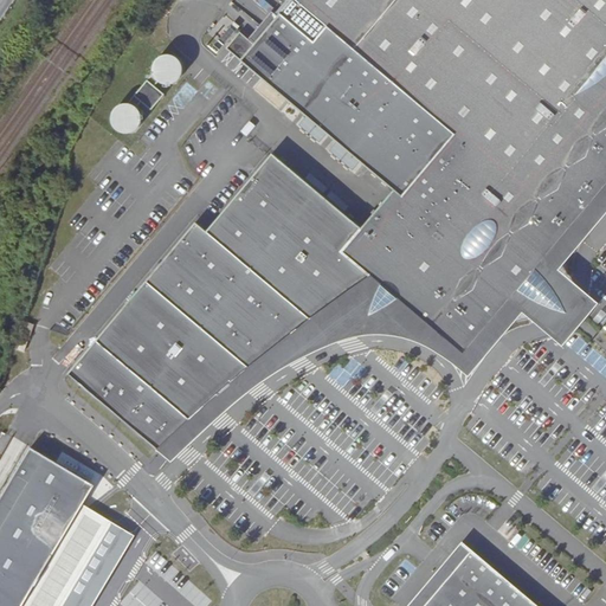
[(605,0),(290,0),(255,44),(240,32),(226,47),(394,189),(360,227),(340,249),(372,276),(464,353),(605,185),(605,0)]
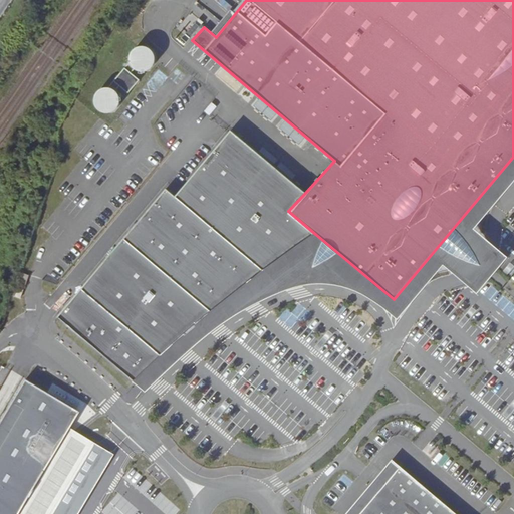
[(179,41),(184,45),(204,22),(199,18),(179,41)]
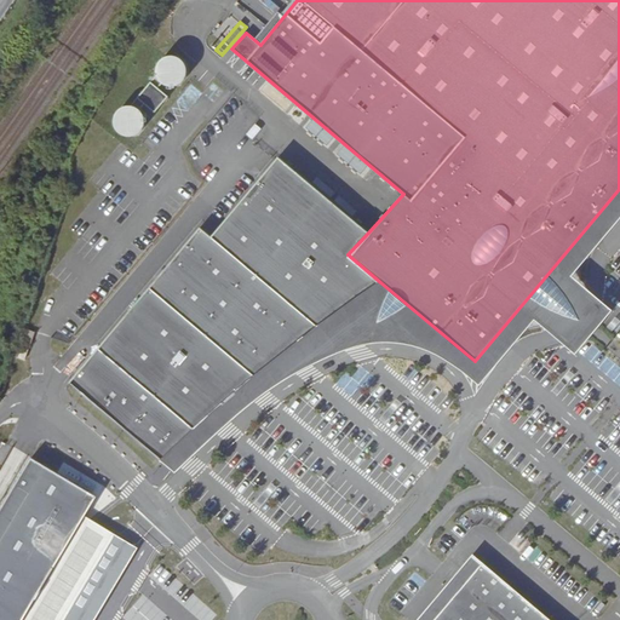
[(158,87),(162,82),(165,84),(168,85),(171,85),(174,85),(177,85),(183,81),(184,79),(187,73),(188,70),(188,67),(185,62),(183,59),(181,57),(178,56),(174,55),(172,55),(168,55),(166,56),(164,57),(161,59),(159,62),(158,65),(156,72),(158,74),(131,104),(128,104),(125,105),(122,107),(120,108),(116,113),(115,116),(114,119),(115,122),(115,125),(116,128),(119,131),(121,133),(124,135),(127,136),(130,136),(133,136),(136,135),(141,131),(143,128),(144,126),(145,122),(145,120),(145,116),(144,114),(141,108),(144,103),(155,112),(168,96),(158,87)]
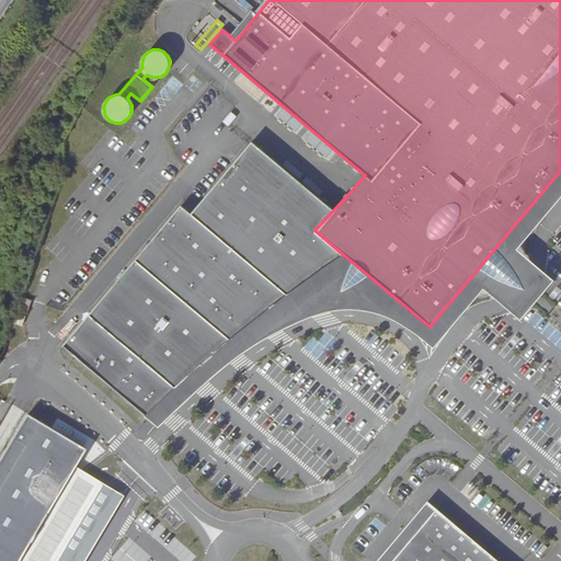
[(315,230),(333,210),(252,144),(191,215),(285,297),(300,286),(313,277),(328,267),(344,255),(315,230)]
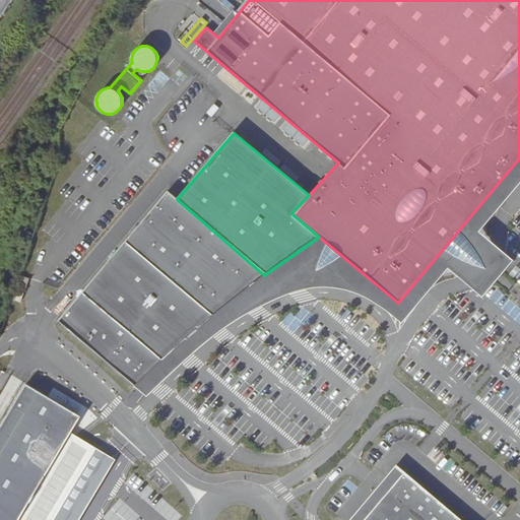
[(395,313),(402,320),(450,265),(483,294),(498,277),(513,258),(480,230),(519,182),(519,158),(398,303),(319,237),(304,248),(290,257),(278,265),(264,275),(233,301),(214,316),(192,334),(173,351),(165,360),(152,370),(136,386),(147,395),(164,378),(179,365),(203,345),(219,333),(237,322),(264,306),(282,296),(293,291),(302,288),(316,286),(331,286),(344,287),(359,291),(371,297),(377,300),(384,304),(395,313)]
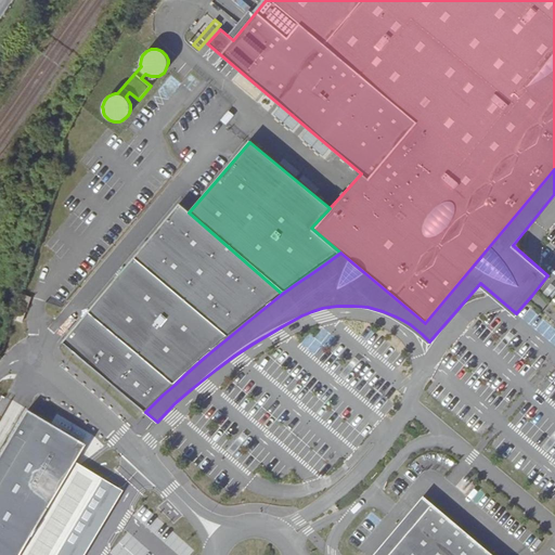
[(282,294),(189,213),(180,205),(133,257),(229,337),(248,321),(282,294)]
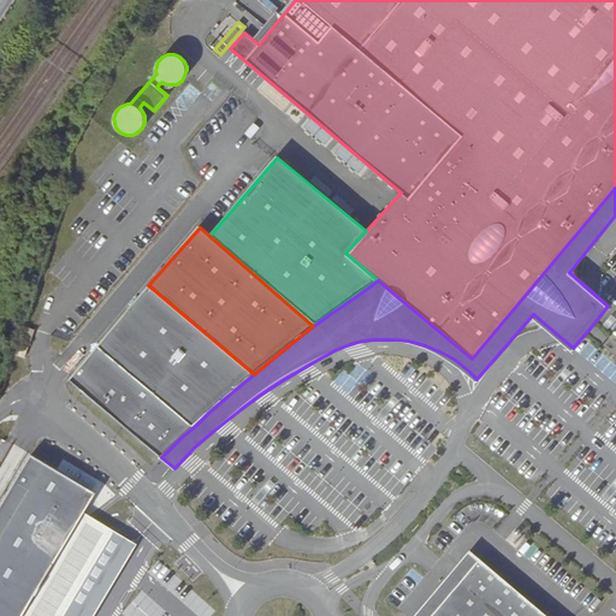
[(254,374),(148,285),(98,345),(195,426),(205,416),(227,396),(254,374)]
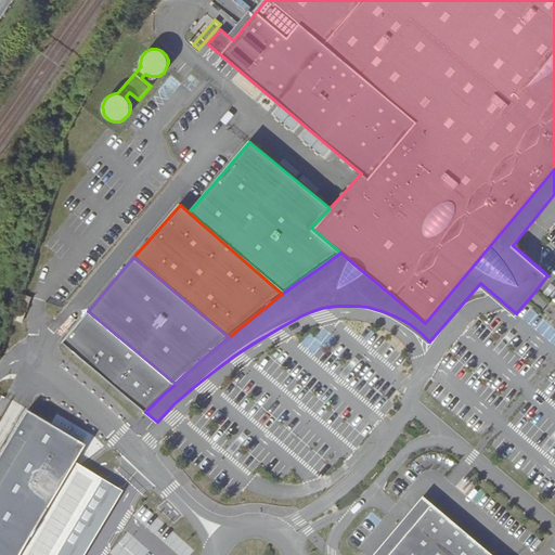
[(30,297),(25,295),(21,306),(27,308),(30,297)]
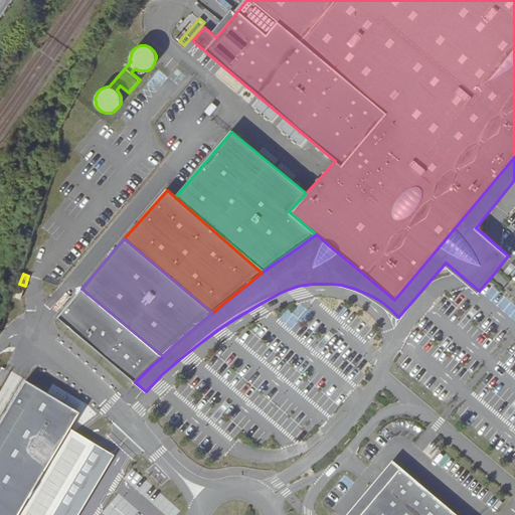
[(514,322),(514,321),(514,307),(493,287),(486,296),(514,322)]
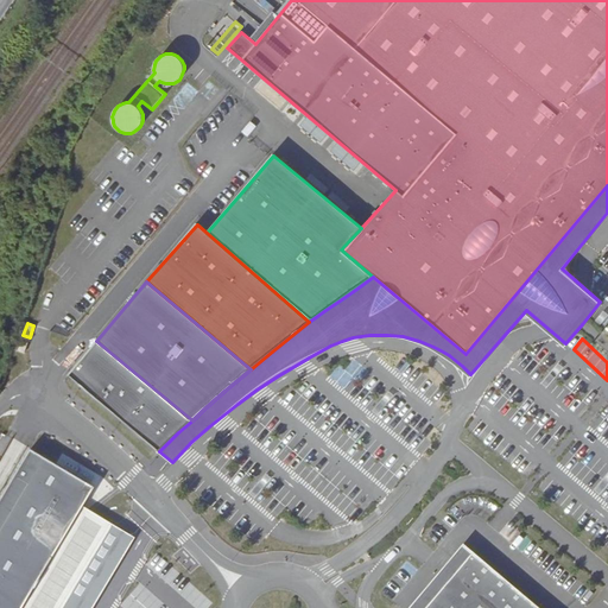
[(21,340),(17,350),(23,353),(27,342),(21,340)]
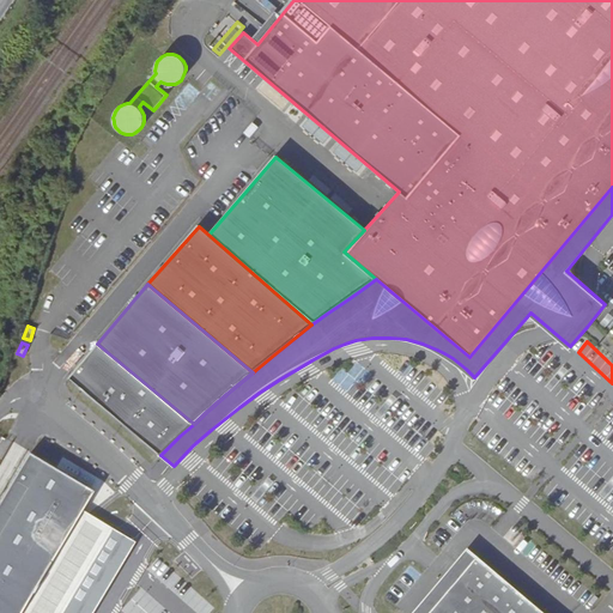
[(194,424),(97,344),(70,377),(161,455),(180,436),(194,424)]
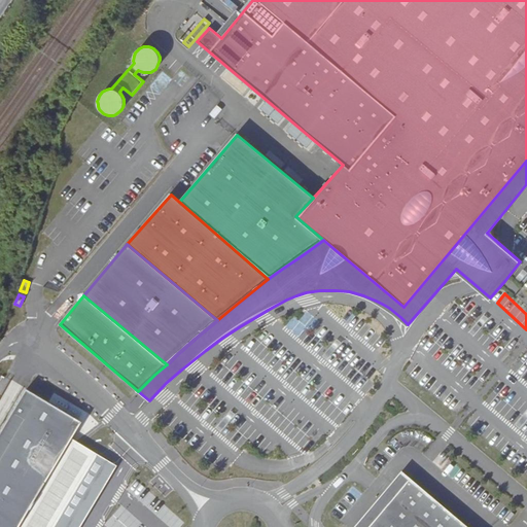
[(19,526),(72,438),(82,422),(26,388),(0,431),(0,526),(19,526)]
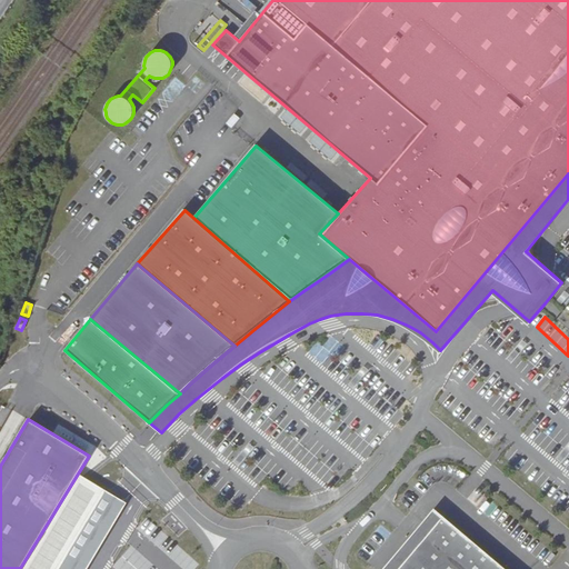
[(78,473),(20,568),(55,568),(103,489),(78,473)]
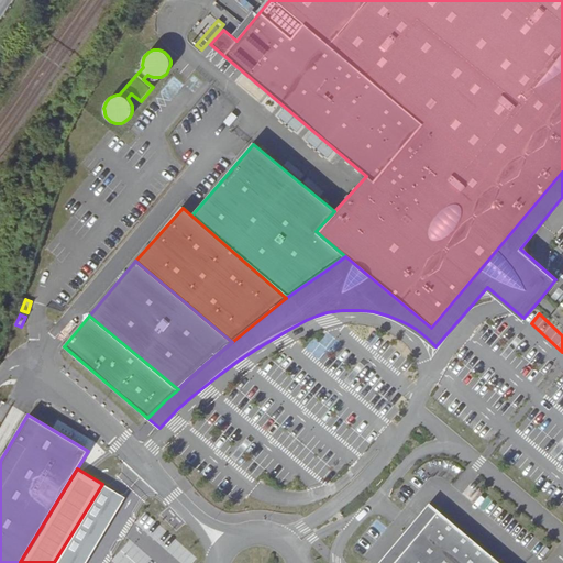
[(407,529),(416,537),(438,511),(429,504),(407,529)]
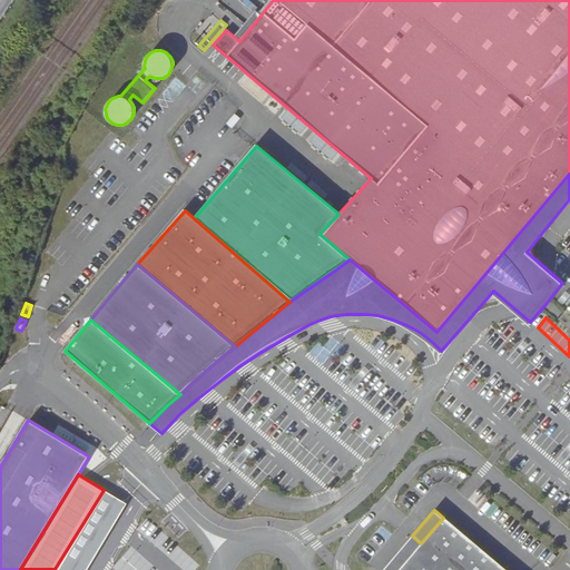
[(505,569),(443,518),(421,543),(412,536),(387,568),(390,569),(505,569)]
